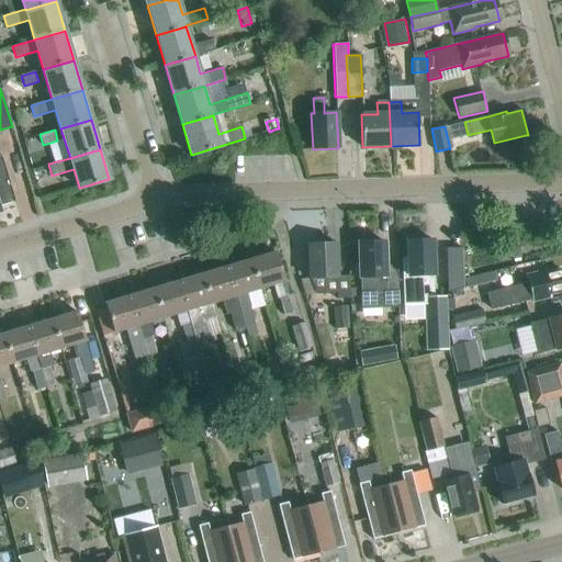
[(0,205),(14,202),(0,155),(0,205)]
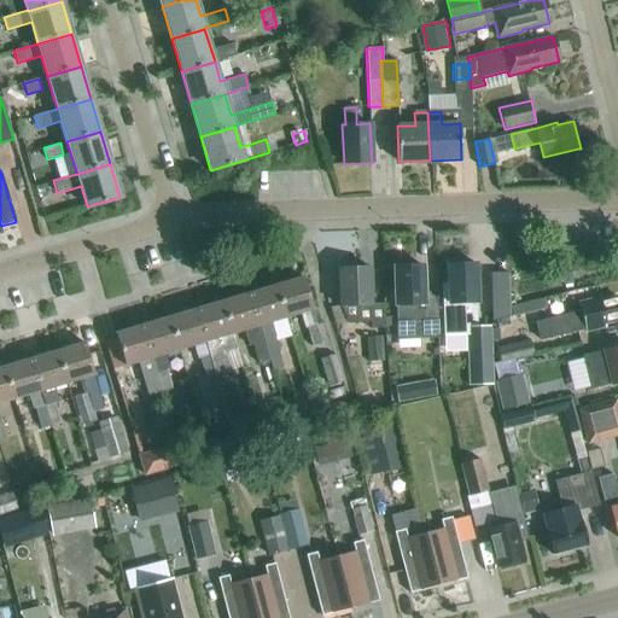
[(478,326),(477,305),(476,263),(448,264),(448,283),(442,284),(443,334),(467,334),(468,385),(493,385),(493,363),(493,349),(491,326),(478,326)]
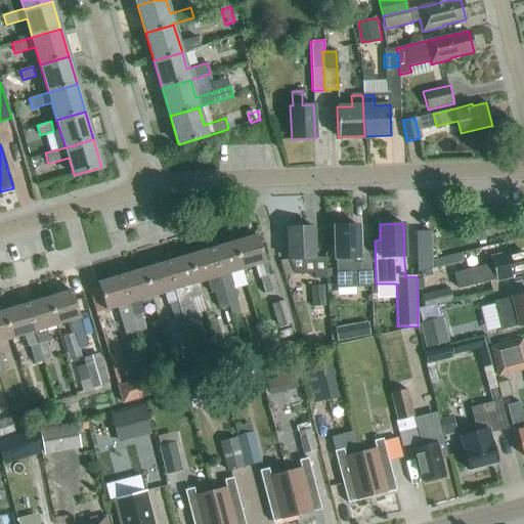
[(370,254),(358,246),(358,225),(335,226),(337,288),(372,287),(370,254)]
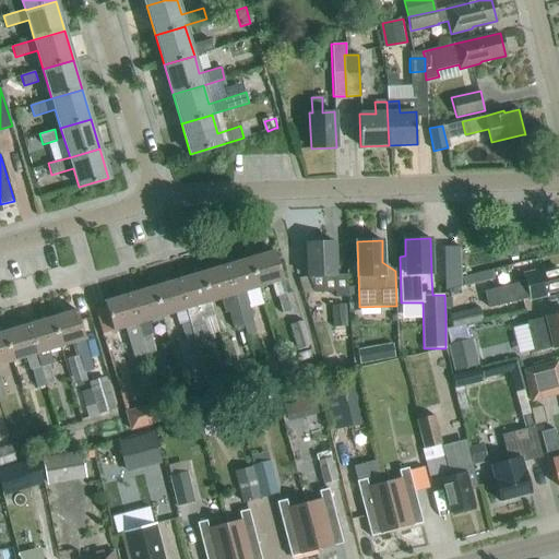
[(306,242),(307,277),(314,293),(335,292),(335,297),(348,296),(347,274),(335,274),(334,241),(306,242)]
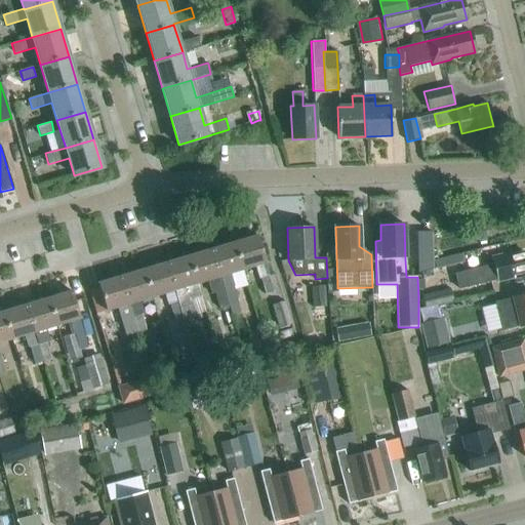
[(479,242),(486,241),(485,234),(478,235),(479,242)]
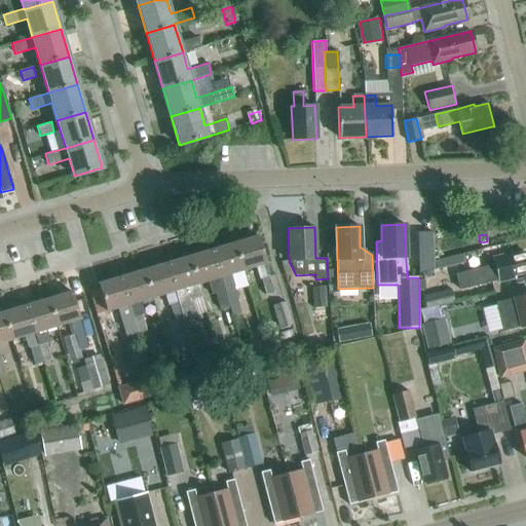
[(274,292),(266,263),(258,236),(234,243),(242,270),(256,267),(259,279),(262,278),(266,295),(274,292)]
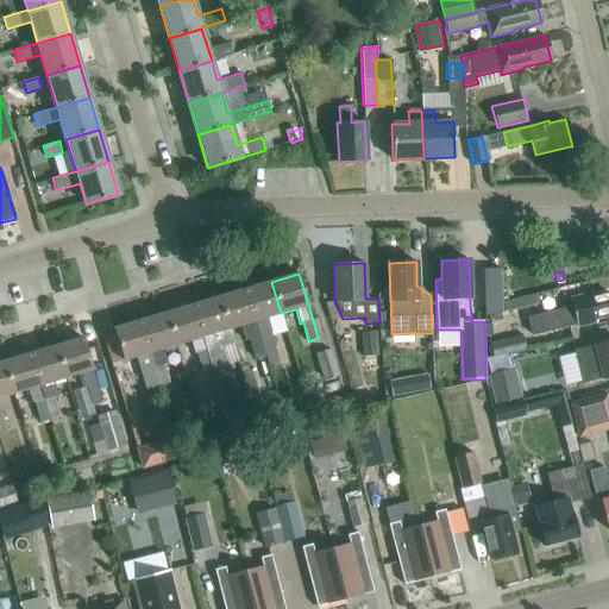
[(272,332),(268,318),(281,313),(271,282),(245,289),(265,355),(276,352),(270,333),(272,332)]
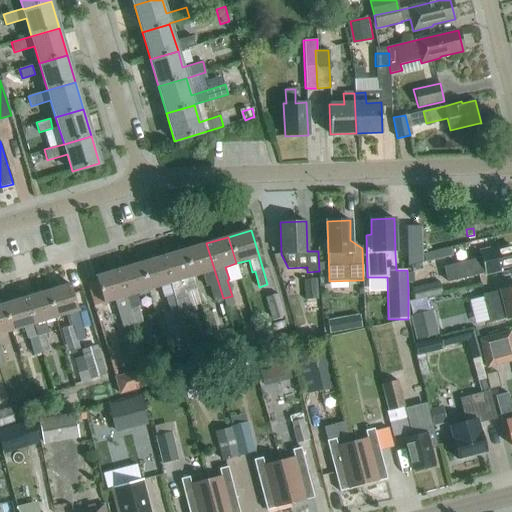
[(223,298),(206,243),(184,250),(192,276),(203,273),(206,286),(209,285),(214,301),(223,298)]
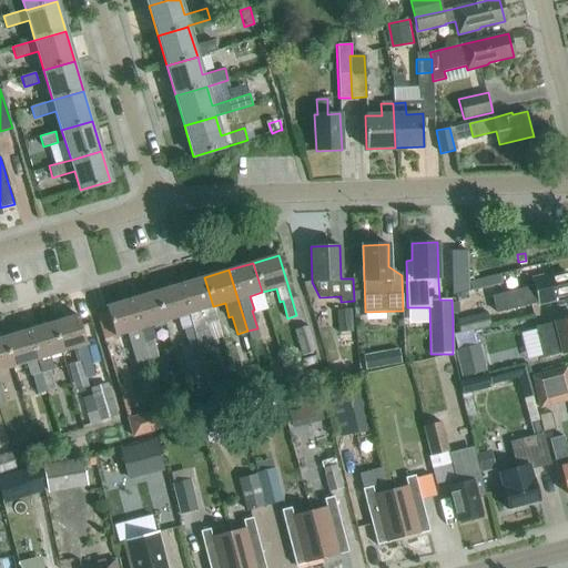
[(534,285),(493,295),(497,312),(531,304),(538,303),(538,304),(556,301),(556,297),(567,294),(567,274),(567,273),(550,276),(550,274),(531,277),(534,285)]
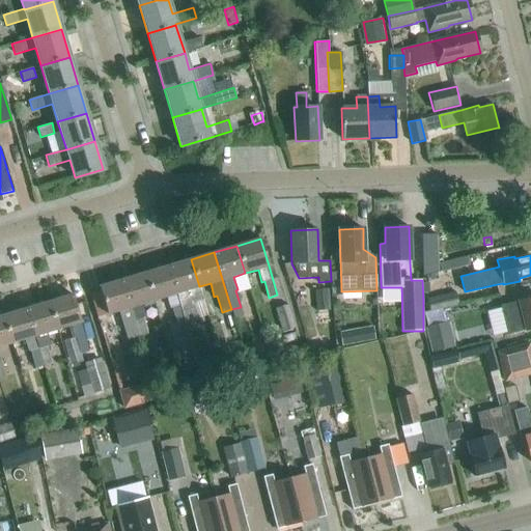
[(440,263),(442,272),(471,264),(469,256),(440,263)]
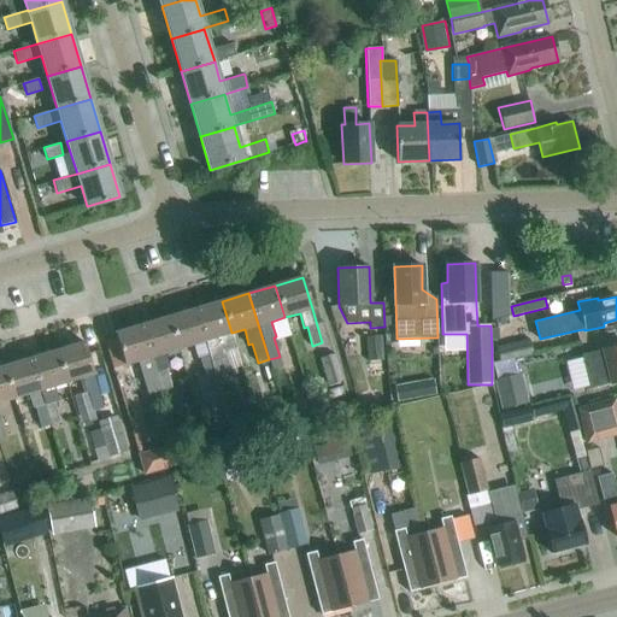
[(236,348),(231,333),(222,301),(195,309),(215,375),(230,371),(224,352),(236,348)]
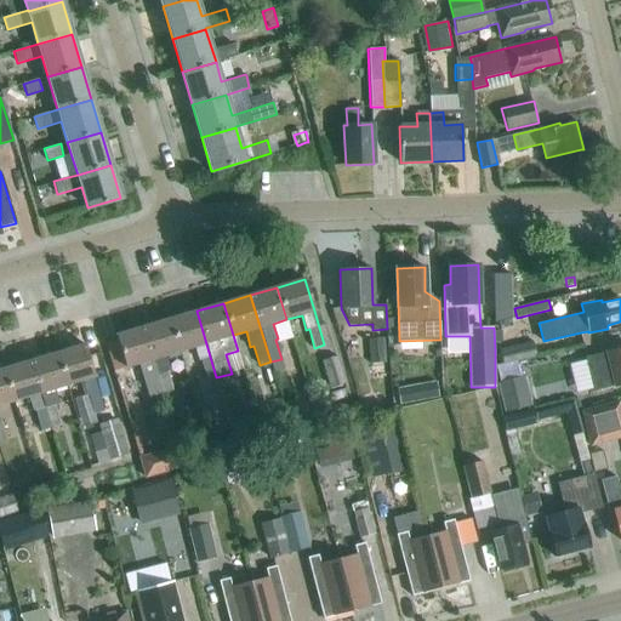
[(216,377),(197,311),(170,319),(180,352),(194,347),(199,363),(201,362),(208,381),(216,377)]
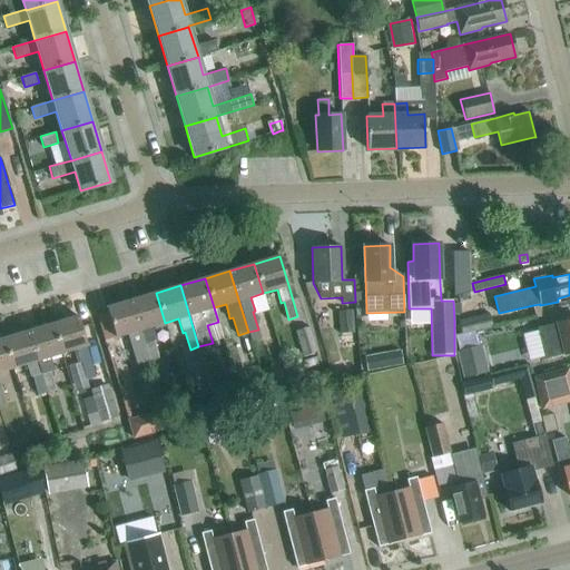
[(156,340),(151,326),(165,323),(156,293),(131,301),(149,361),(159,357),(154,341),(156,340)]
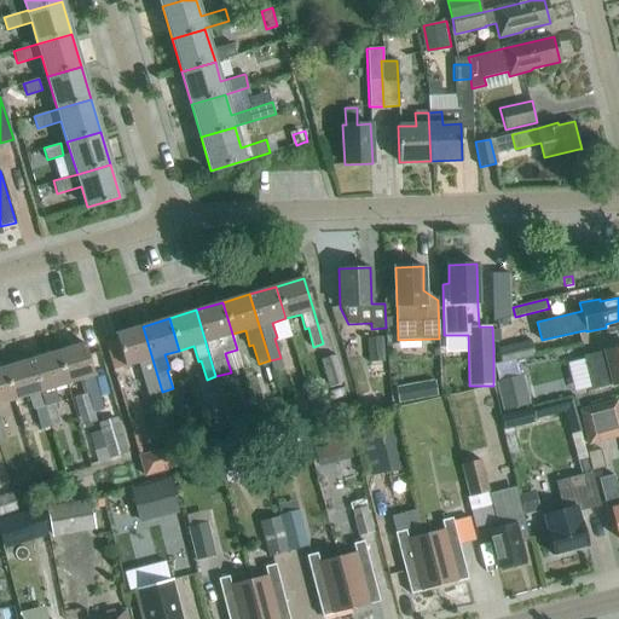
[(162,392),(143,327),(115,334),(125,366),(139,363),(149,395),(162,392)]
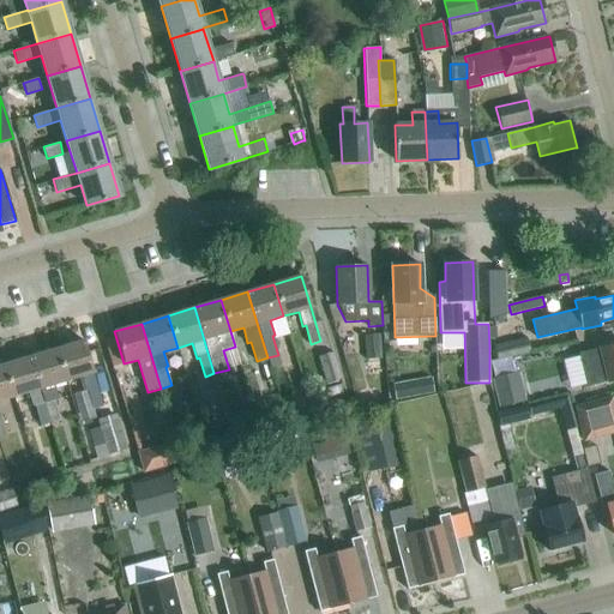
[(367,336),(368,377),(383,375),(380,335),(367,336)]
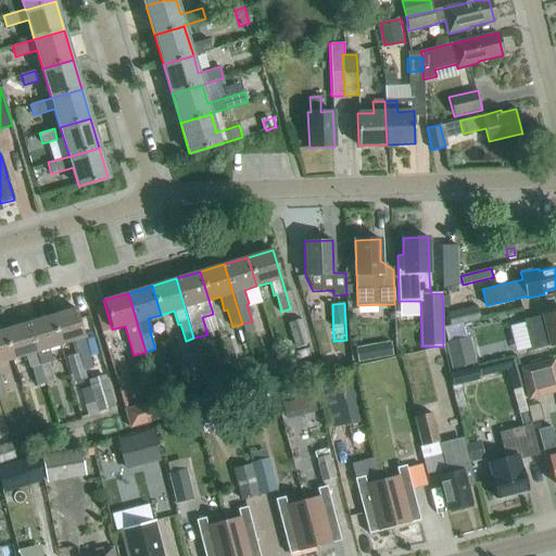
[(446,313),(443,314),(443,327),(445,327),(452,326),(463,323),(480,318),(477,305),(446,312),(446,313)]
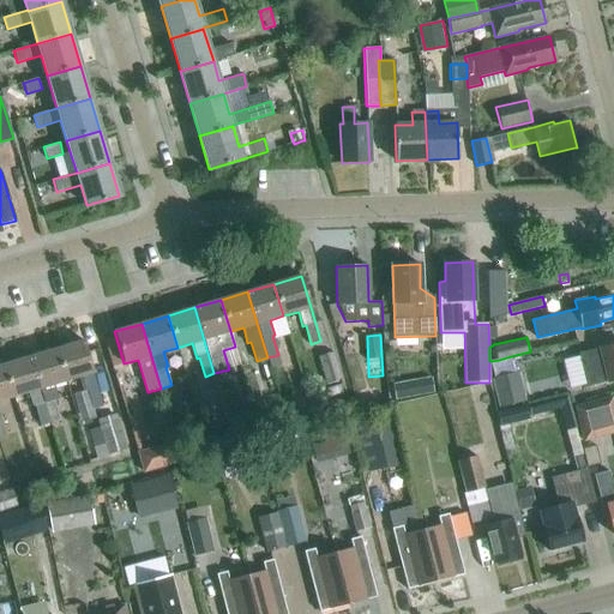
[(103,407),(94,373),(84,341),(56,349),(66,380),(82,377),(85,390),(86,390),(92,409),(103,407)]
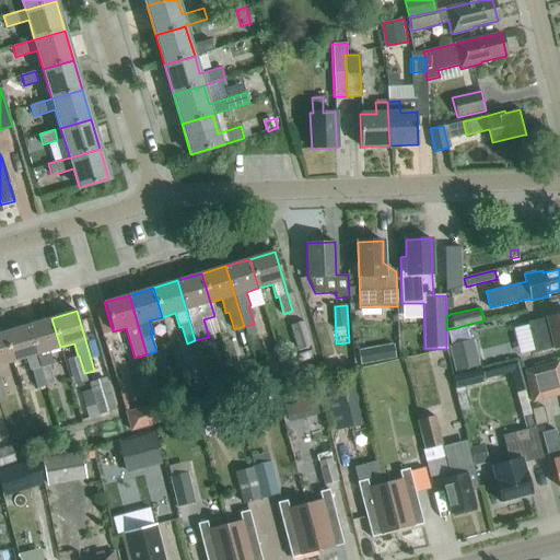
[(559,314),(535,321),(527,323),(535,353),(559,347),(559,314)]
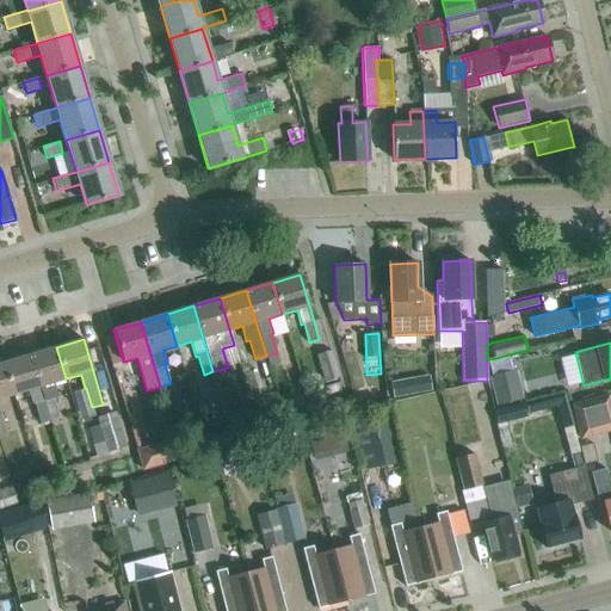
[(66,378),(56,347),(30,355),(39,387),(66,378)]
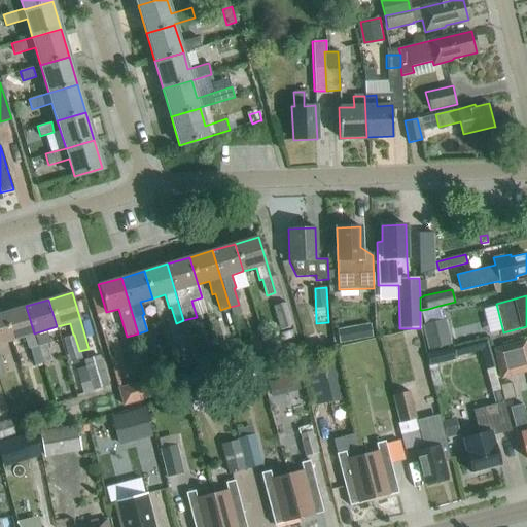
[(292,325),(286,303),(285,302),(273,306),(279,329),(292,325)]
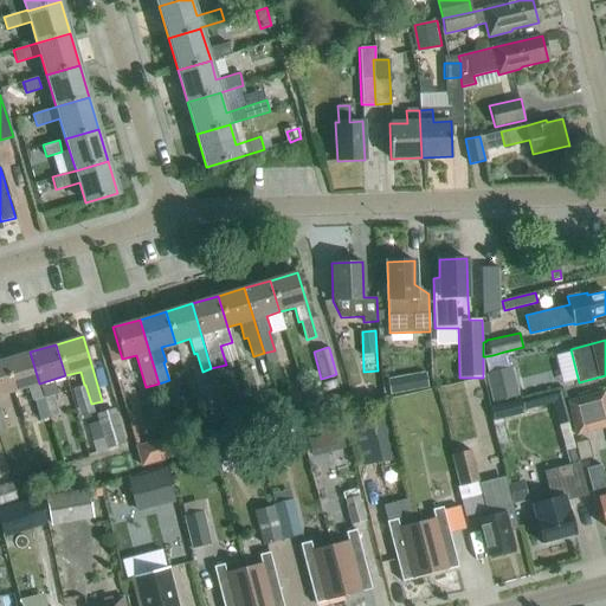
[(44,397),(39,384),(30,352),(4,360),(13,392),(27,387),(32,400),(34,400),(40,419),(50,417),(44,397)]
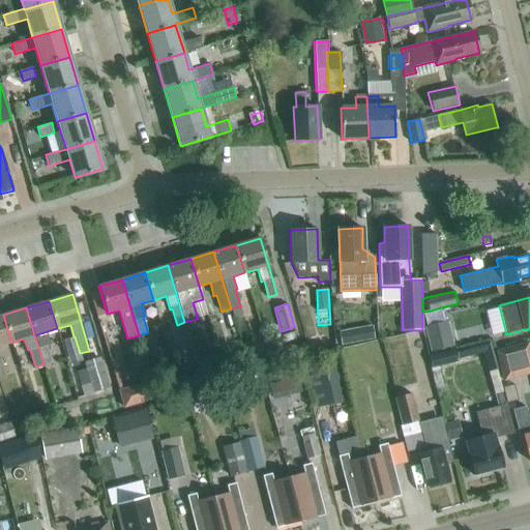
[(441,307),(431,311),(424,312),(429,326),(444,322),(441,307)]
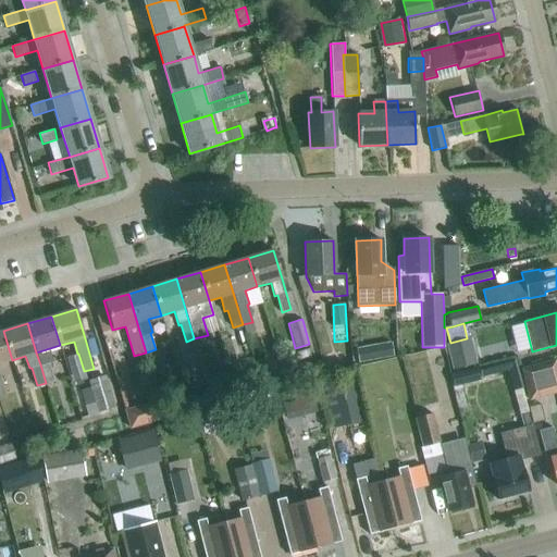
[(0,363),(12,360),(3,331),(0,331),(0,363)]
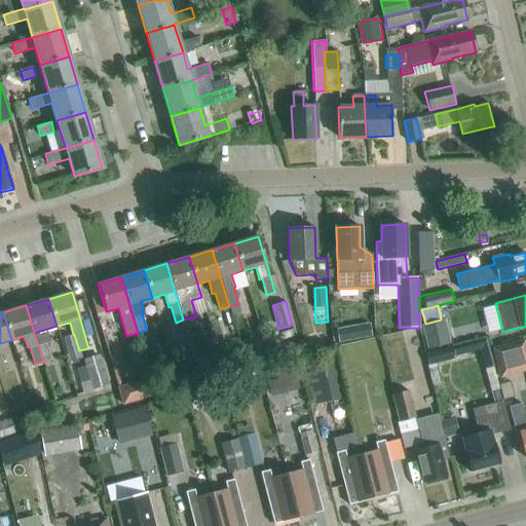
[(451,342),(445,318),(441,320),(425,324),(421,325),(427,348),(451,342)]
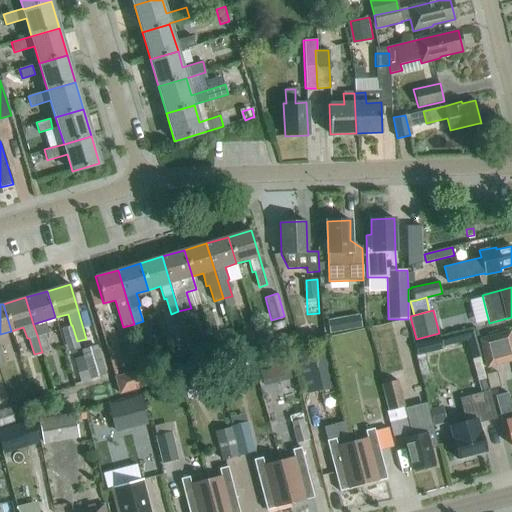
[(361,327),(359,315),(343,318),(346,330),(361,327)]
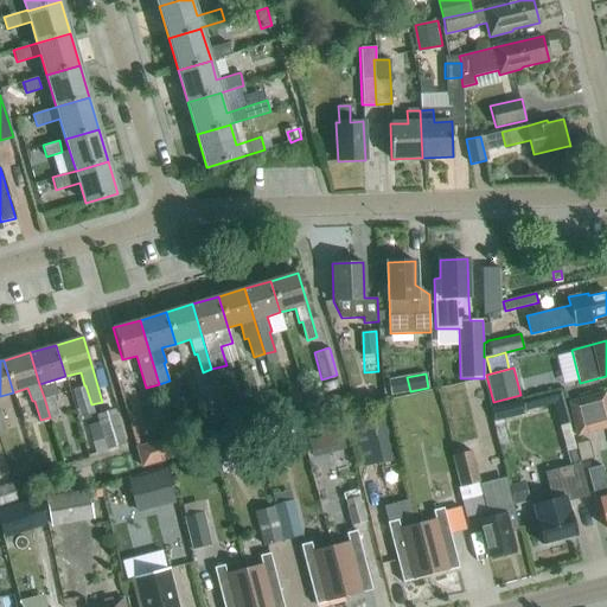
[(561,390),(522,401),(525,411),(554,403),(560,427),(569,423),(561,390)]
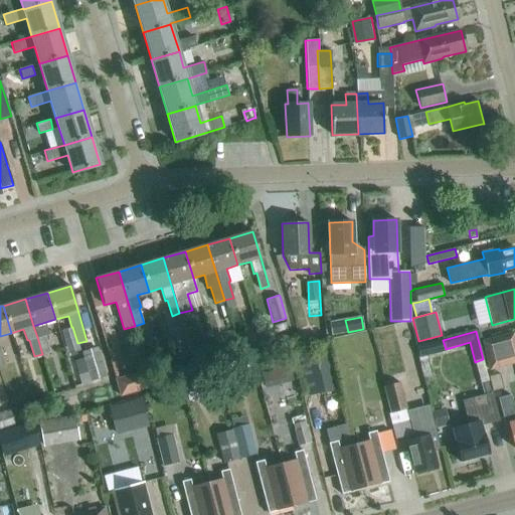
[(514,339),(513,332),(483,340),(490,369),(514,362),(514,339)]
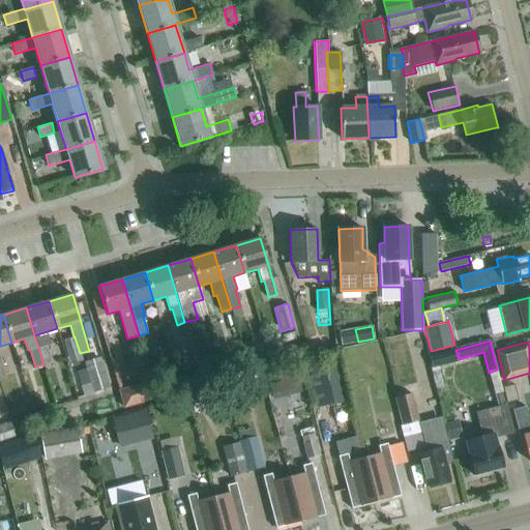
[(47,345),(38,347),(43,364),(52,361),(47,345)]
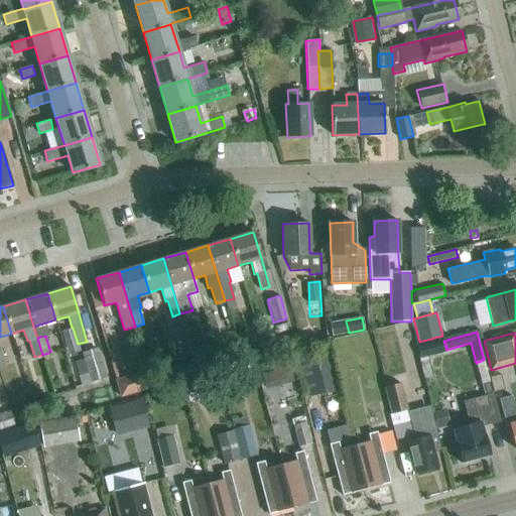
[(443,340),(418,346),(421,357),(446,351),(446,350),(443,341),(443,340)]
